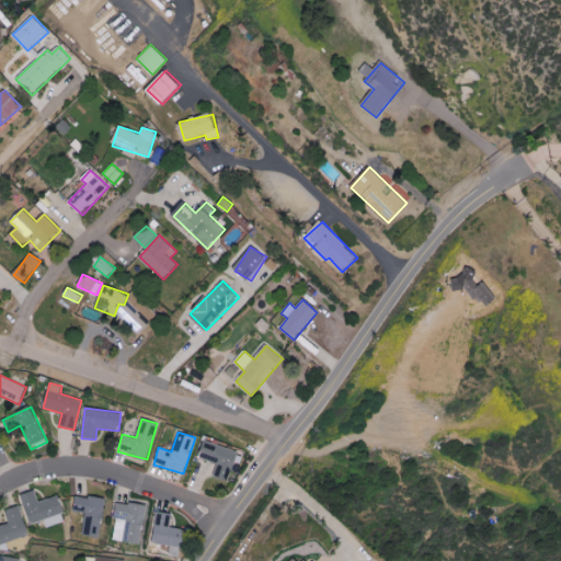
[(218,465),(214,477),(229,482),(239,451),(205,441),(199,458),(218,465)]
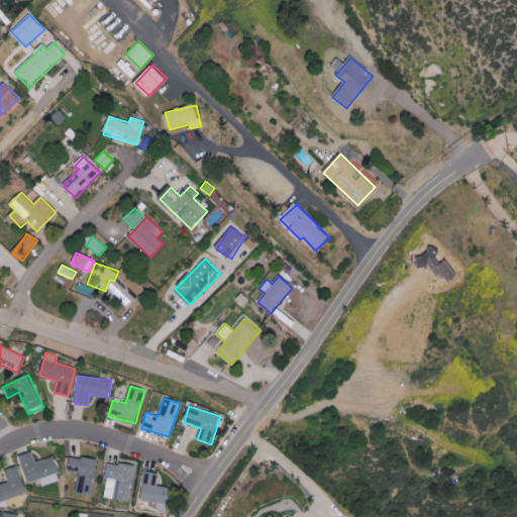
[(20,455),(26,483),(41,480),(42,485),(61,482),(56,457),(35,461),(33,452),(20,455)]
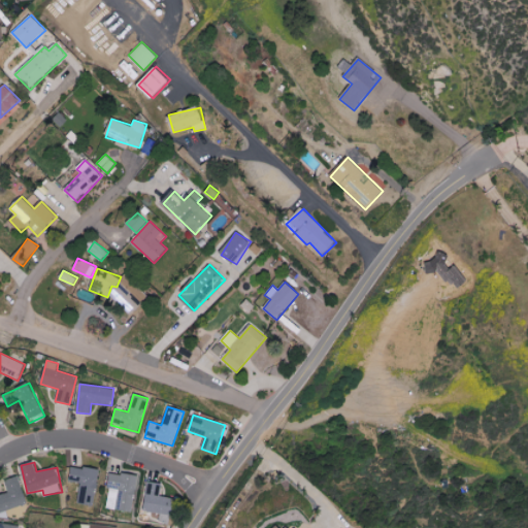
[(99,469),(72,466),(70,482),(80,484),(78,503),(94,505),(99,469)]
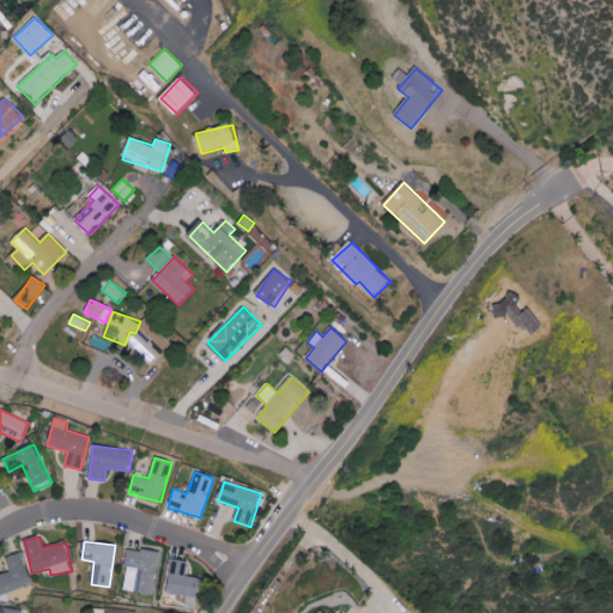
[(156,594),(158,552),(126,550),(123,592),(156,594)]
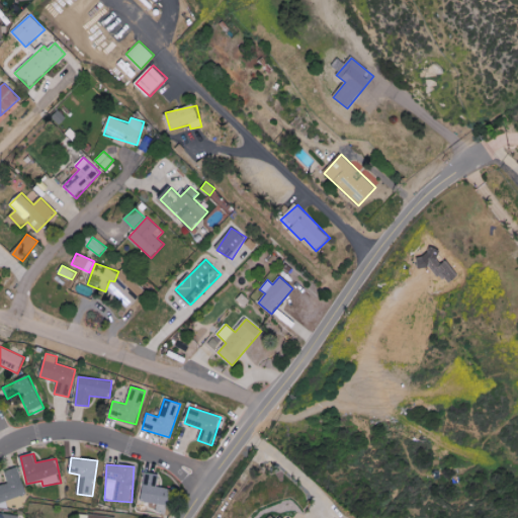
[(5,470),(8,483),(0,485),(0,507),(8,505),(7,500),(26,495),(19,466),(5,470)]
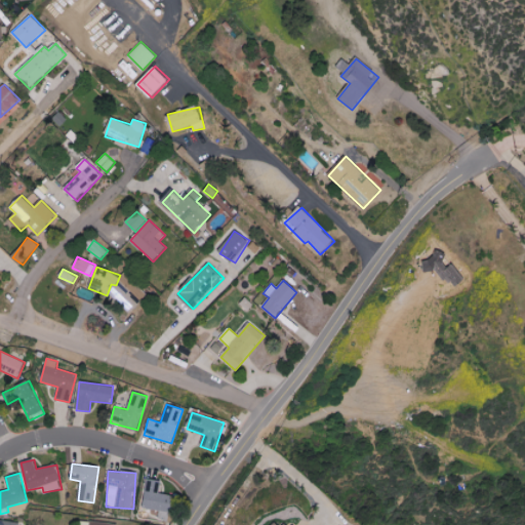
[(160,511),(159,519),(169,521),(173,495),(160,493),(161,481),(147,479),(143,509),(160,511)]
